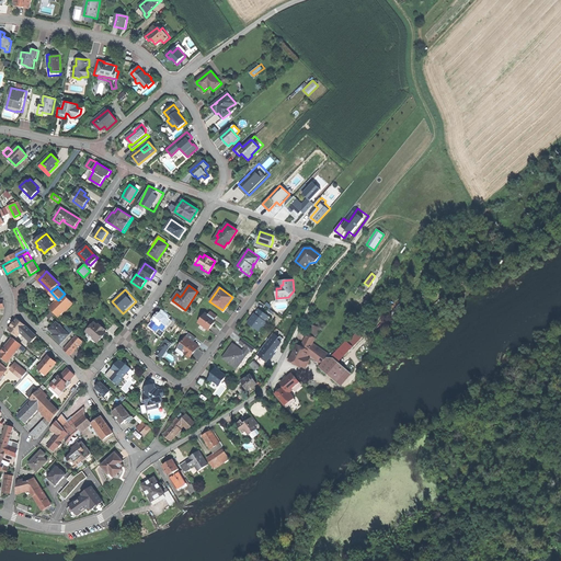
[(70,293),(67,296),(72,302),(76,299),(70,293)]
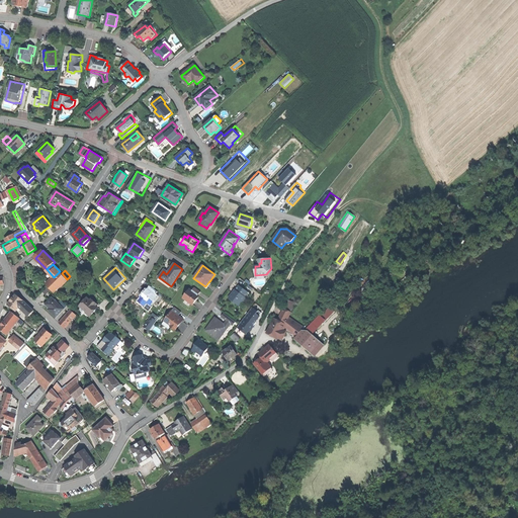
[(62,273),(60,271),(54,277),(47,284),(54,292),(68,279),(67,279),(62,273)]
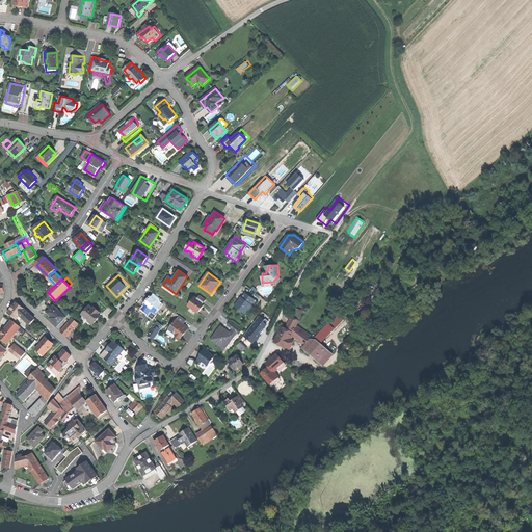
[(235,307),(244,314),(255,300),(245,293),(241,298),(243,299),(241,302),(239,301),(235,307)]
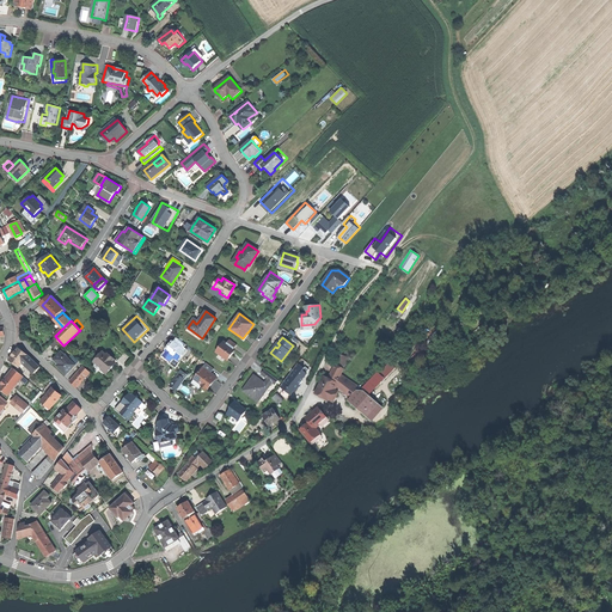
[(177,338),(175,342),(182,348),(185,344),(177,338)]
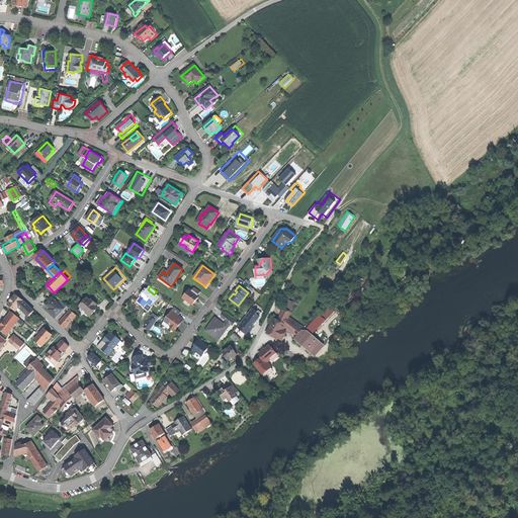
[(194,287),(191,291),(197,295),(200,292),(194,287)]
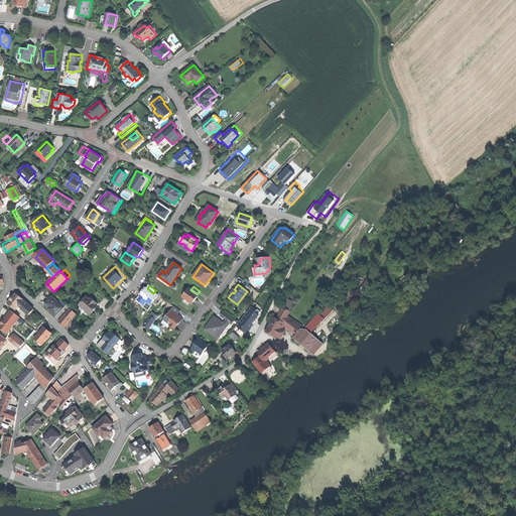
[(138,300),(143,304),(146,301),(150,304),(156,296),(153,293),(147,288),(146,288),(143,292),(140,295),(141,296),(138,300)]
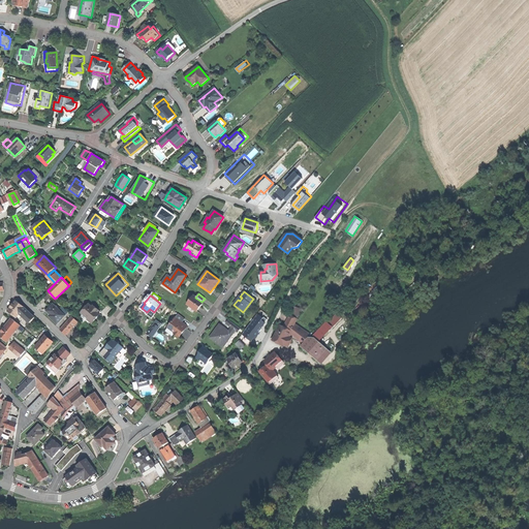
[(187,304),(197,311),(200,307),(199,306),(201,302),(195,298),(193,296),(187,304)]
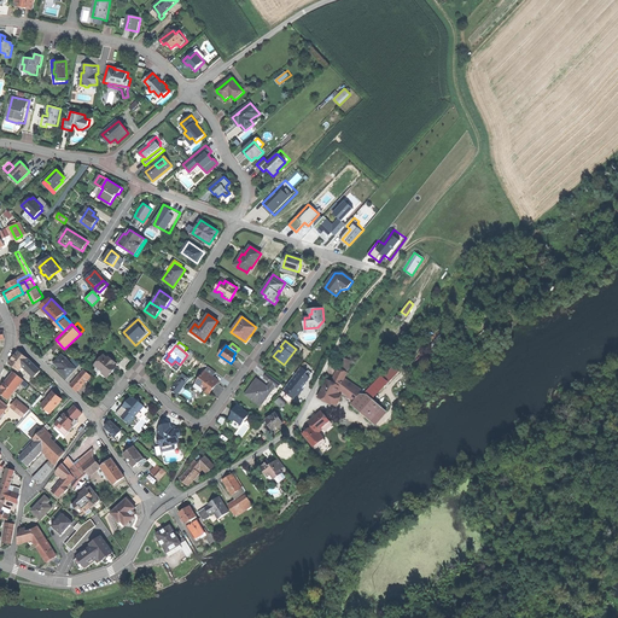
[(13,360),(10,363),(19,371),(23,366),(28,359),(19,351),(16,355),(13,360)]
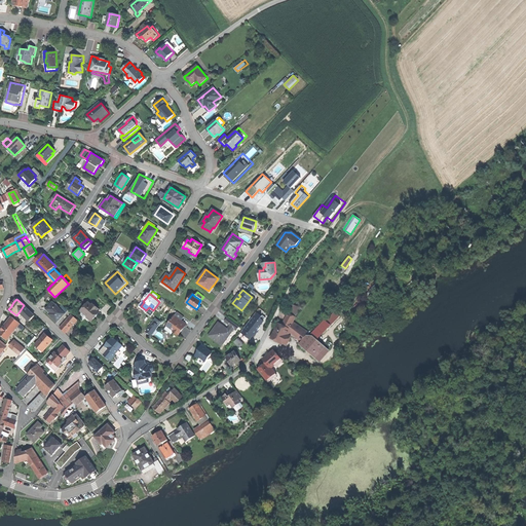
[(52,317),(58,322),(65,313),(61,309),(53,302),(46,308),(51,313),(53,315),(52,317)]
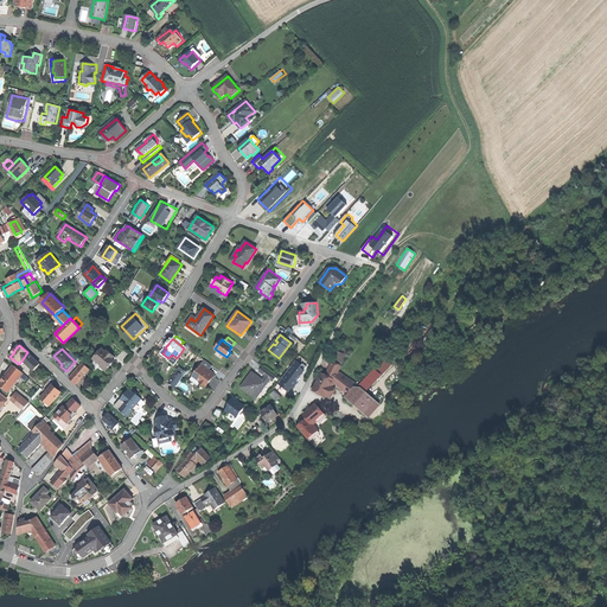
[(102,349),(94,358),(101,365),(102,364),(107,369),(115,360),(113,358),(110,356),(112,355),(107,351),(106,352),(102,349)]
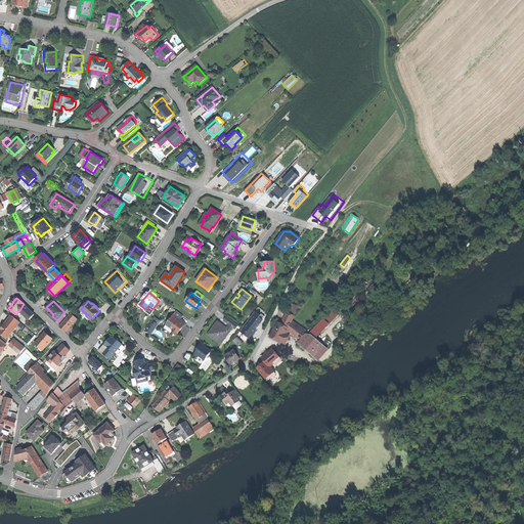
[(34,314),(24,304),(19,310),(29,319),(34,314)]
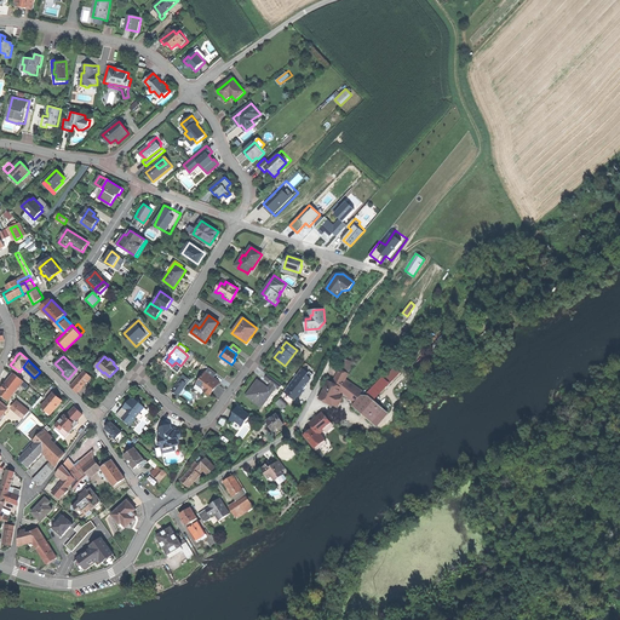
[(344,363),(340,371),(348,374),(351,367),(344,363)]
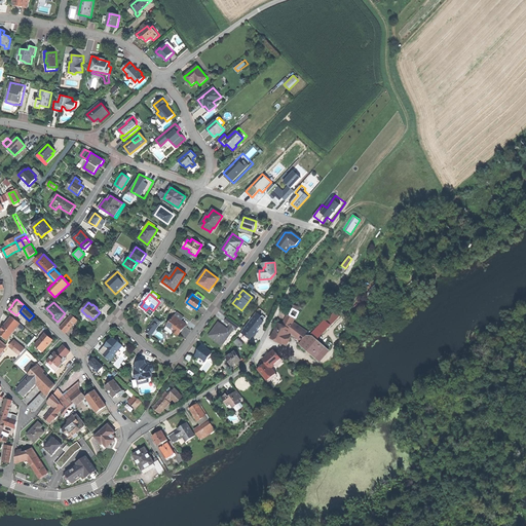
[(241,332),(253,340),(268,317),(257,310),(241,332)]
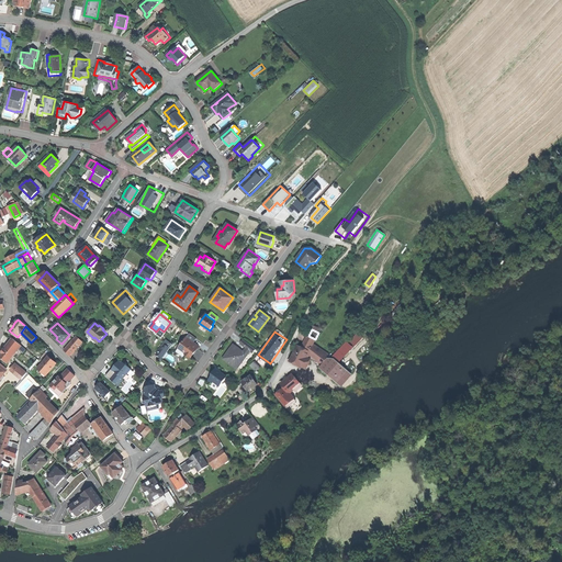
[(355,347),(364,337),(358,332),(349,341),(355,347)]
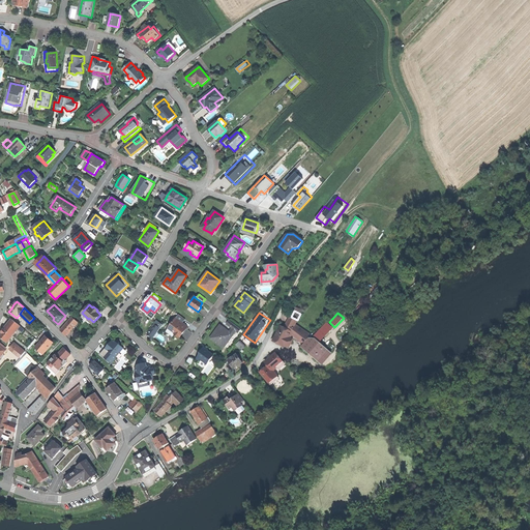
[(179,315),(176,318),(182,323),(185,319),(179,315)]
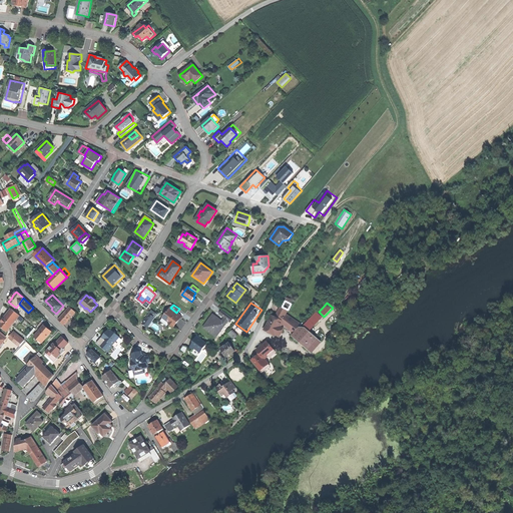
[(301,324),(286,314),(288,311),(288,310),(282,307),(281,307),(275,318),(272,317),(269,323),(265,330),(276,335),(280,327),(282,322),(287,324),(287,325),(295,332),(299,328),(298,328),(301,324)]
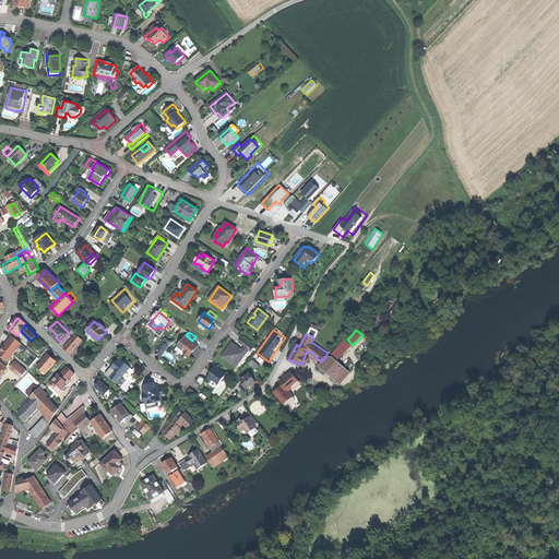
[(186,335),(178,346),(186,352),(186,354),(188,355),(189,355),(190,355),(193,351),(197,347),(192,344),(193,342),(192,341),(186,335)]
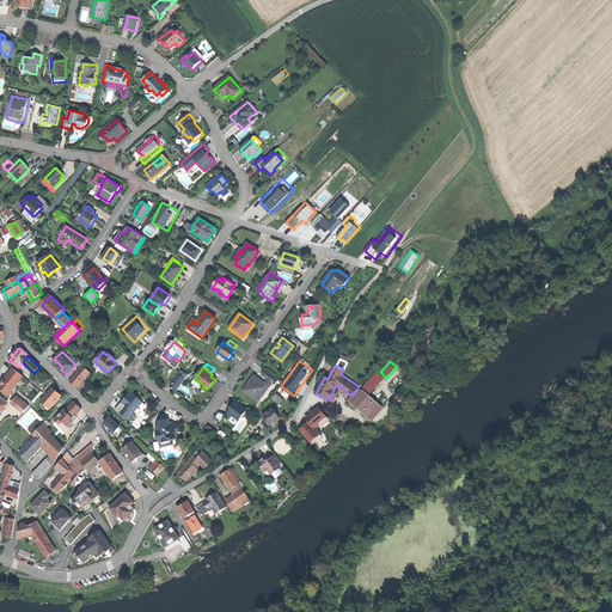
[(13,368),(8,377),(18,384),(23,377),(13,368)]
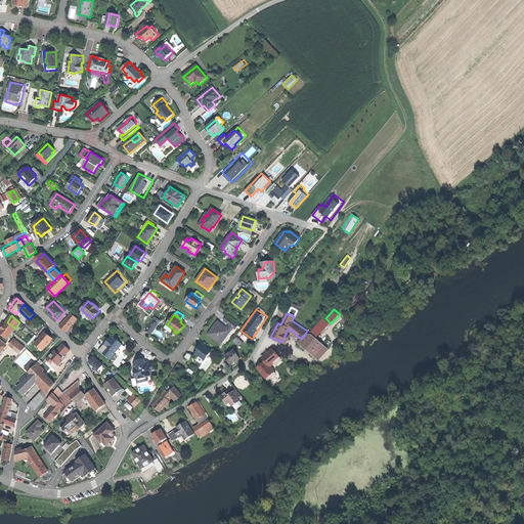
[(224,320),(229,324),(233,328),(235,330),(238,325),(226,317),(224,320)]
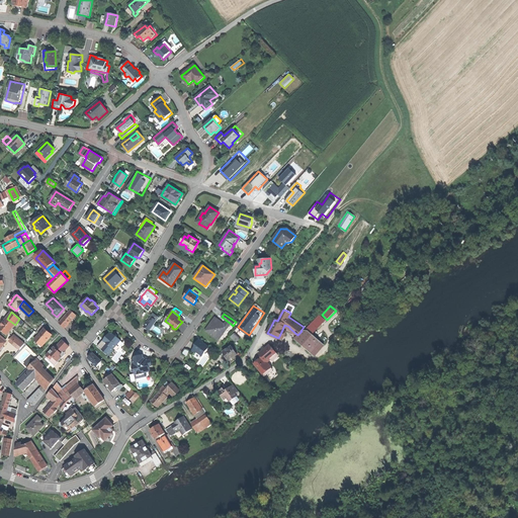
[(61,324),(65,327),(71,320),(66,315),(59,323),(61,324)]
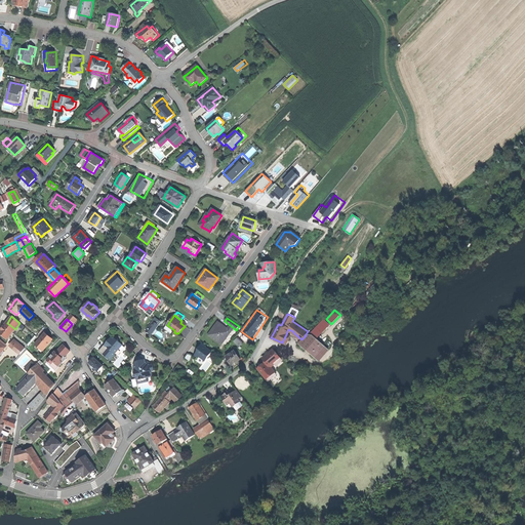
[(0,331),(0,332),(7,338),(15,329),(7,323),(3,327),(0,331)]
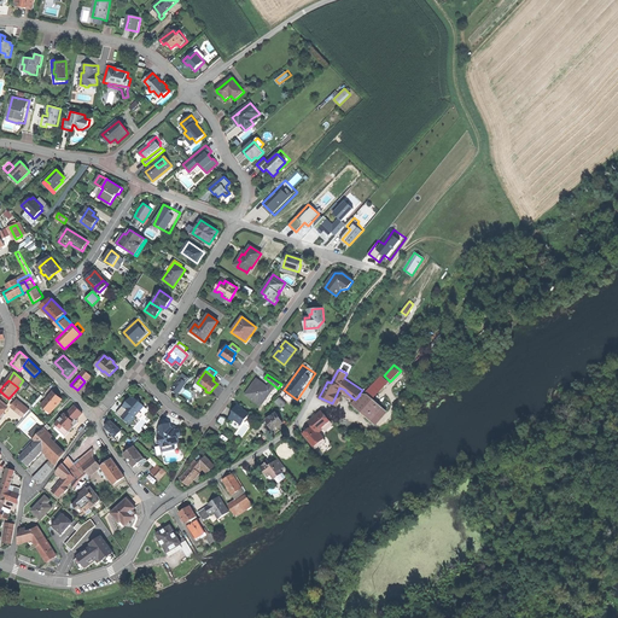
[(178,395),(180,392),(184,388),(186,384),(180,380),(172,390),(178,395)]
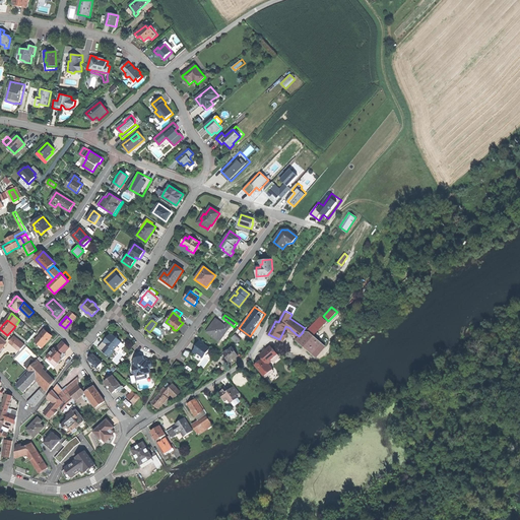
[(220,340),(232,325),(228,322),(225,325),(223,324),(222,326),(220,324),(221,323),(217,320),(214,320),(211,325),(207,330),(208,333),(217,340),(220,340)]
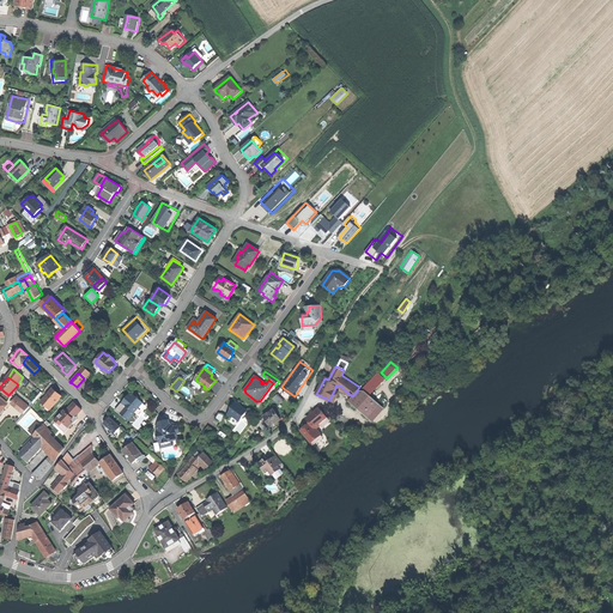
[(42,401),(50,410),(61,398),(56,393),(58,392),(53,388),(42,401)]
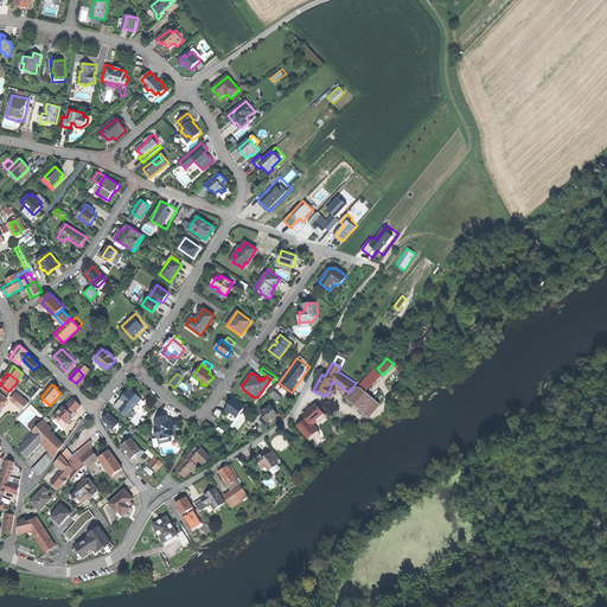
[(353,387),(353,388),(349,393),(345,397),(364,415),(376,401),(362,388),(353,387)]
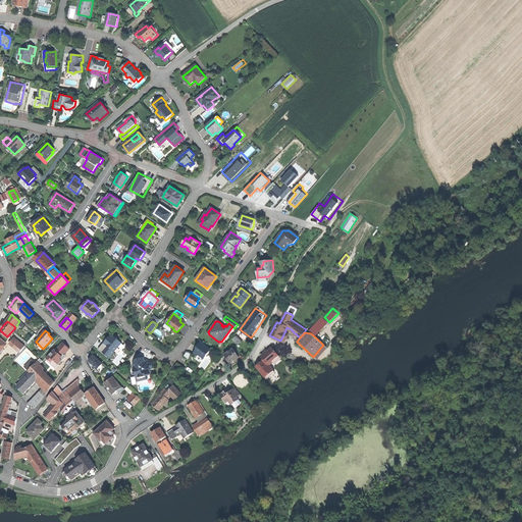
[(109,347),(114,352),(121,343),(117,340),(117,337),(115,337),(112,337),(110,335),(107,338),(104,343),(107,346),(109,347)]
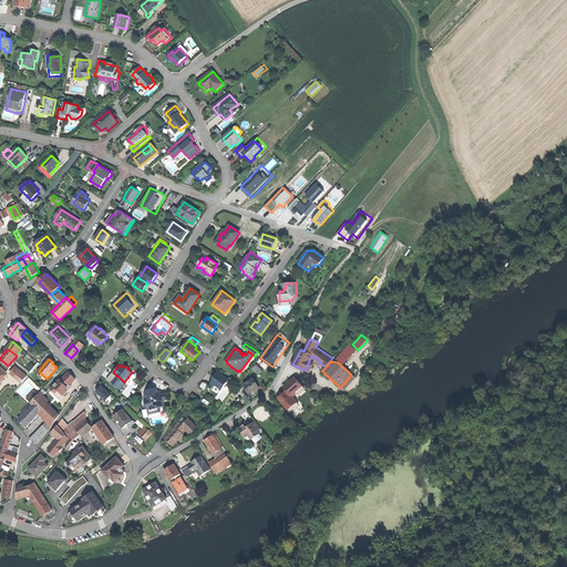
[(251,369),(257,374),(261,370),(256,364),(251,369)]
